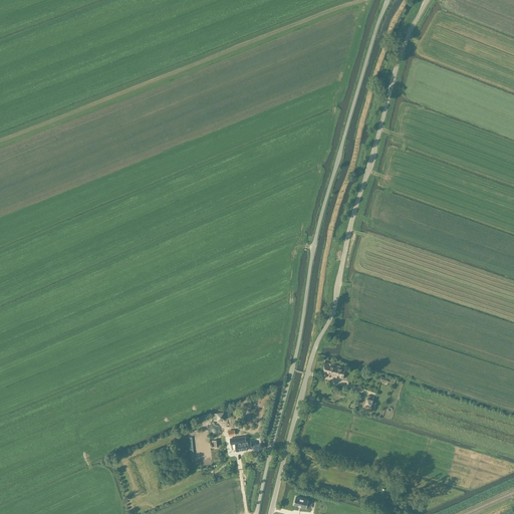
[(342,378),(345,367),(325,361),(322,373),(342,378)]
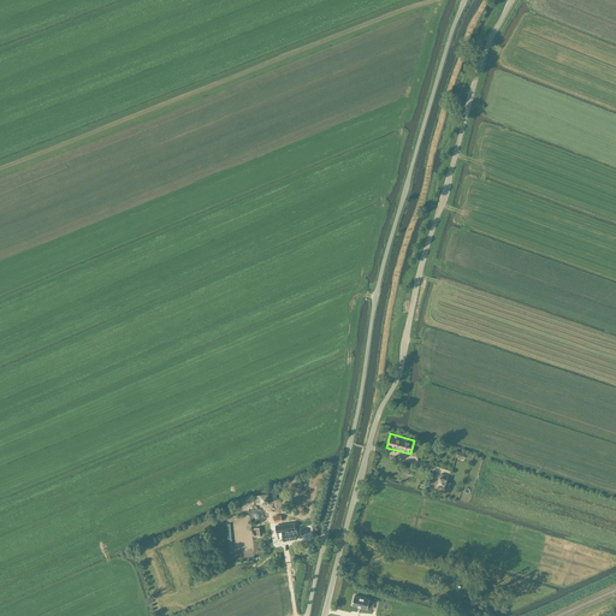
[(439,477),(437,485),(438,485),(437,489),(444,490),(445,487),(448,479),(448,475),(442,474),(440,477),(439,477)]
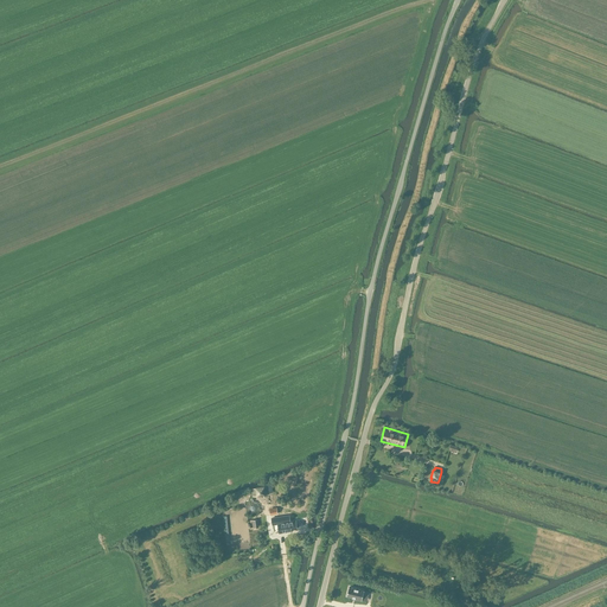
[(257,497),(267,496),(266,494),(270,493),(269,486),(264,487),(264,486),(255,487),(255,489),(251,489),(253,496),(256,496),(257,497)]
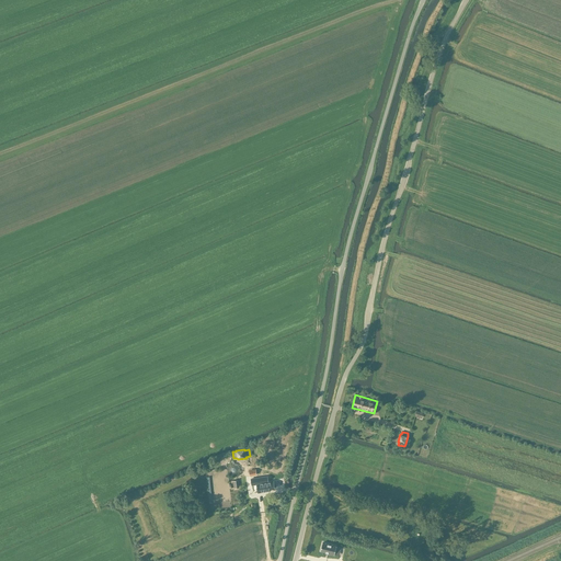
[(267,478),(251,481),(252,487),(258,485),(260,485),(260,488),(261,492),(261,494),(266,493),(266,491),(274,490),(273,483),(268,483),(267,478)]
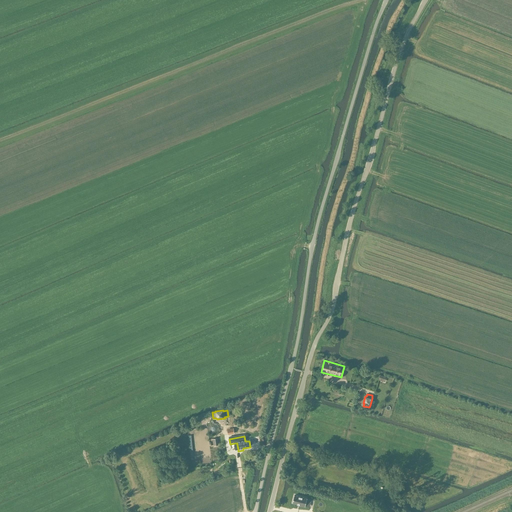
[(299,506),(305,507),(307,498),(294,495),(292,503),(299,505),(299,506)]
